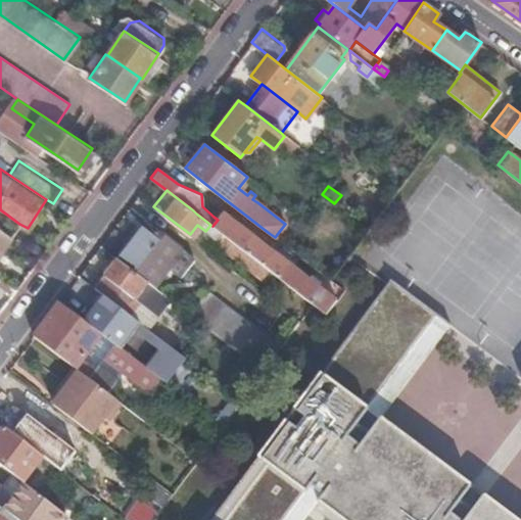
[(0,250),(19,224),(0,209),(0,250)]
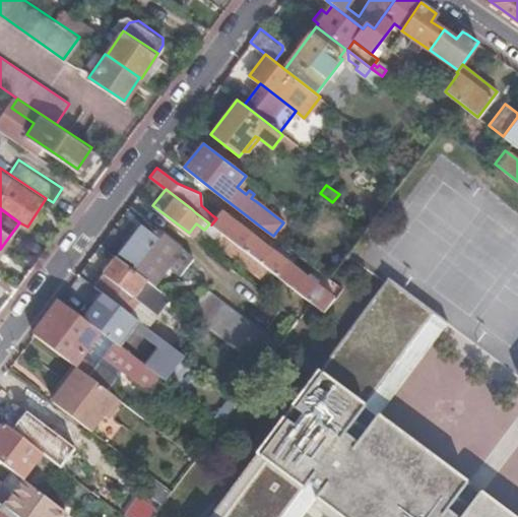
[(212,215),(216,218),(221,211),(218,208),(212,215)]
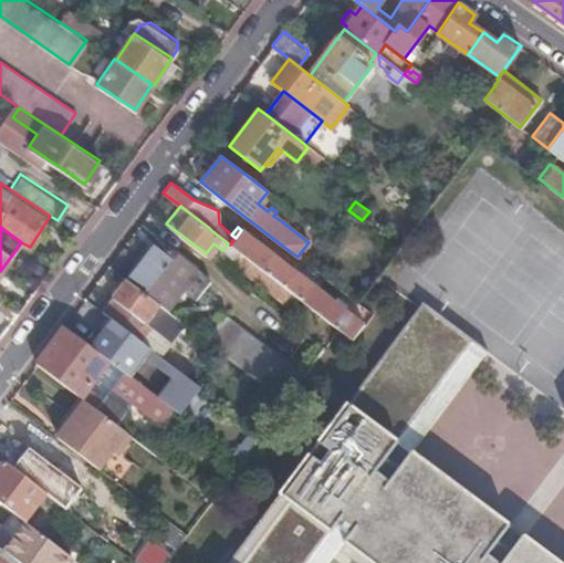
[(289,290),(338,327),(350,313),(329,298),(319,289),(292,269),(283,262),(241,230),(236,238),(230,244),(236,249),(289,290)]
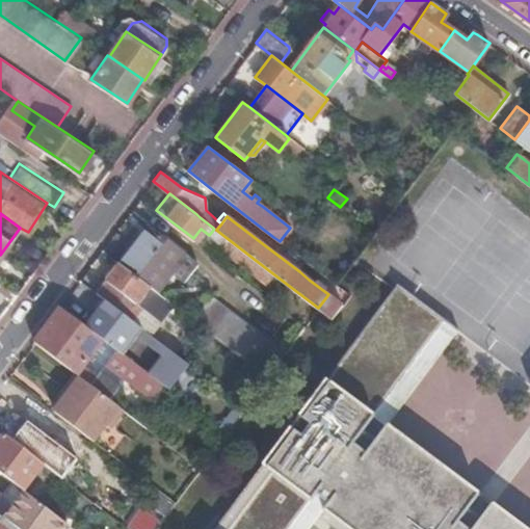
[(120,262),(157,291),(173,271),(184,282),(197,264),(149,225),(142,232),(130,248),(120,262)]
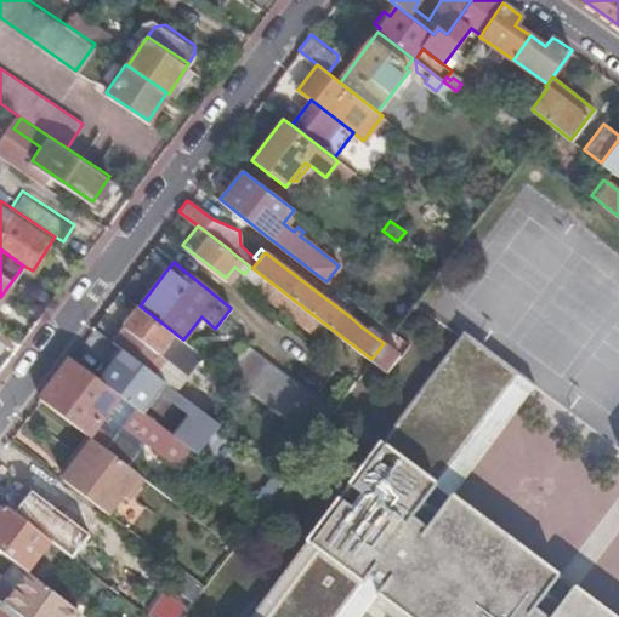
[(146,284),(152,290),(166,270),(160,266),(146,284)]
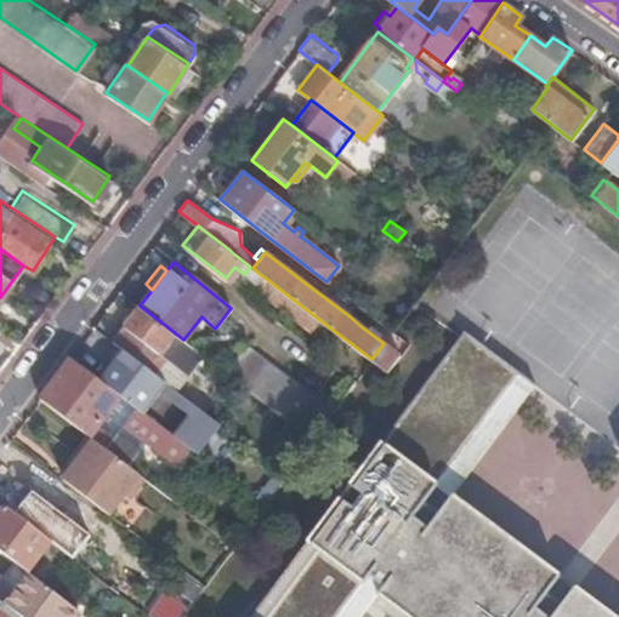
[(308,327),(317,318),(259,273),(251,284),(308,327)]
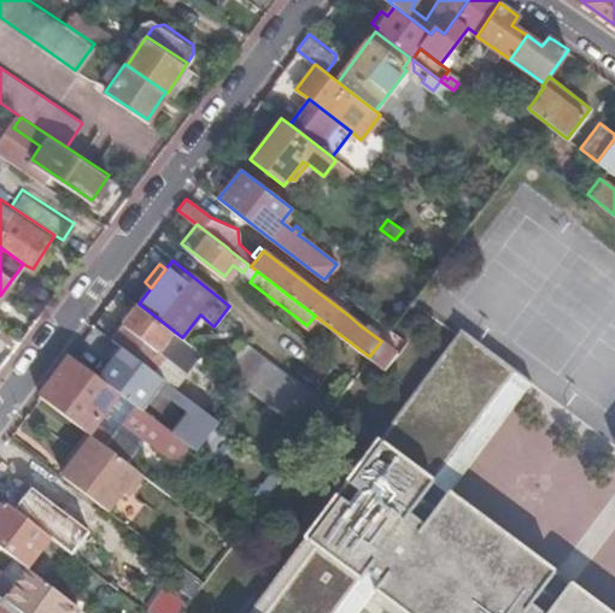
[(309,286),(318,293),(327,282),(324,280),(317,275),(309,286)]
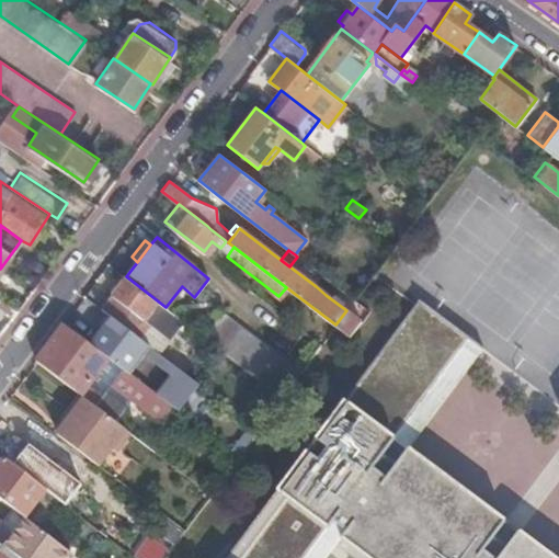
[(169,338),(170,340),(180,327),(183,321),(166,307),(126,276),(112,295),(150,325),(168,338),(169,338)]
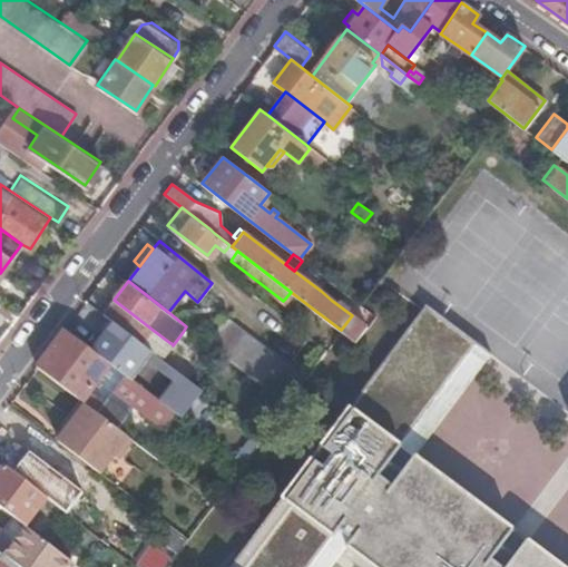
[(321,291),(331,300),(339,290),(329,282),(321,291)]
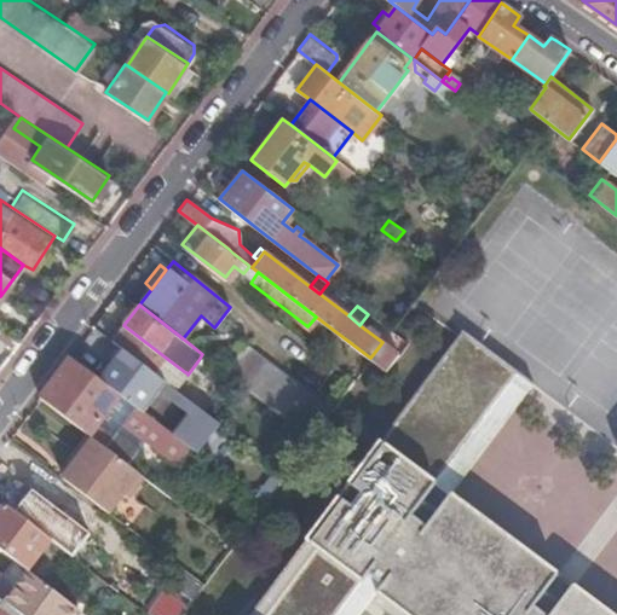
[(174,388),(186,372),(185,372),(166,358),(124,325),(113,341),(174,388)]
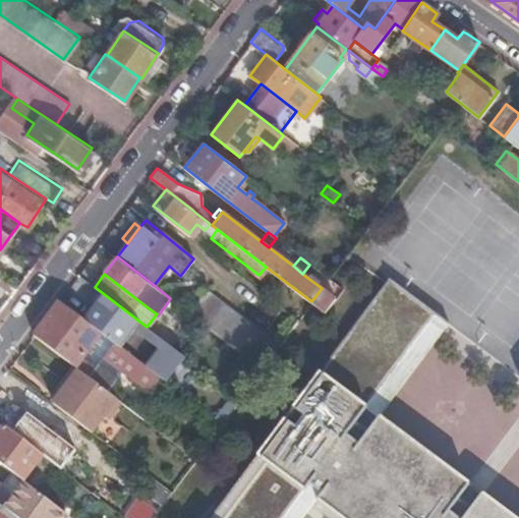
[(491,517),(369,428),(368,429),(357,421),(437,314),(449,324),(450,322),(390,277),(387,281),(209,517),(284,517),(309,483),(322,492),(316,499),(342,517),(491,517)]
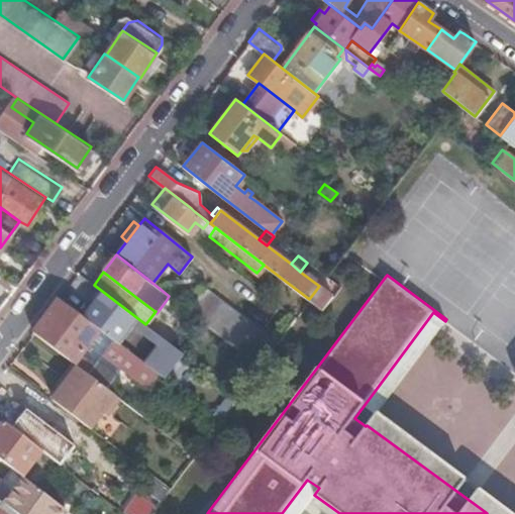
[(319,286),(309,299),(322,310),(333,296),(319,286)]
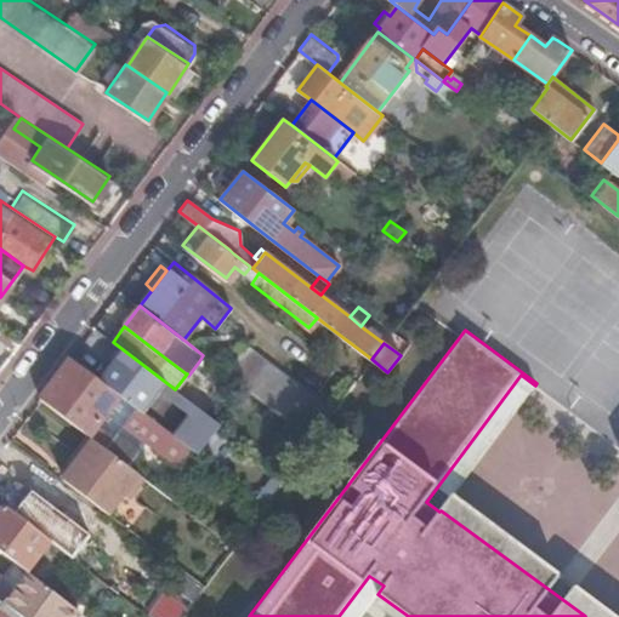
[(225,372),(312,439),(334,410),(246,344),(225,372)]
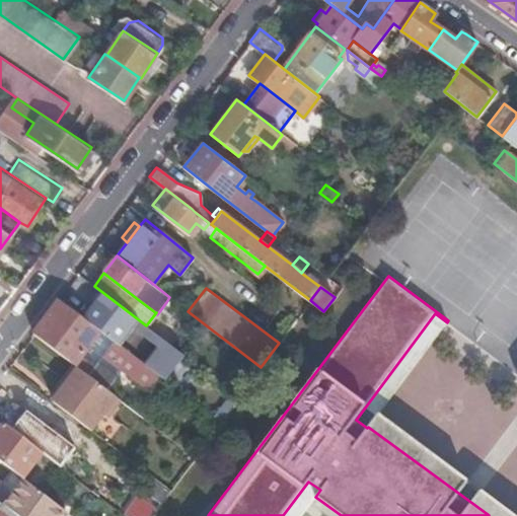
[(169,297),(166,302),(173,307),(176,303),(169,297)]
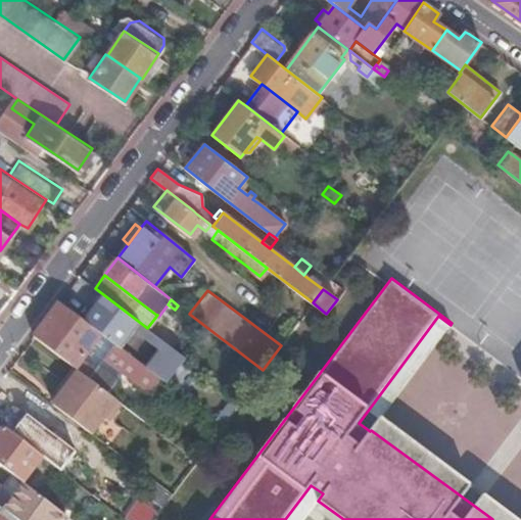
[(75,367),(107,391),(117,378),(86,353),(101,332),(99,331),(76,314),(58,300),(33,335),(75,367)]
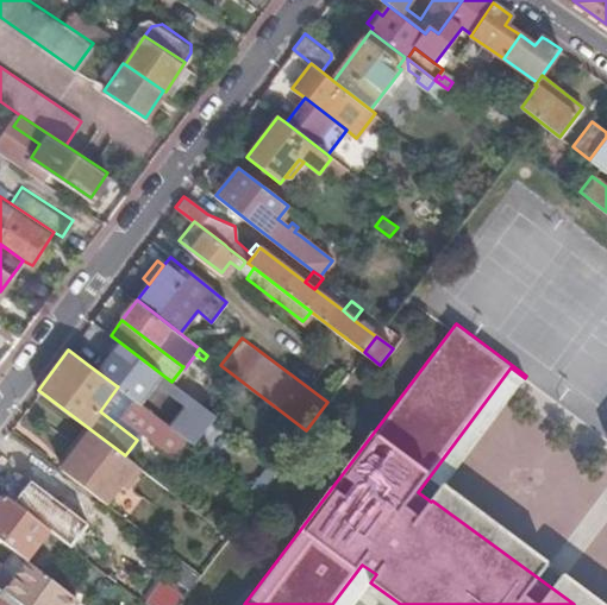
[(88,365),(116,385),(126,371),(126,370),(100,350),(88,365)]
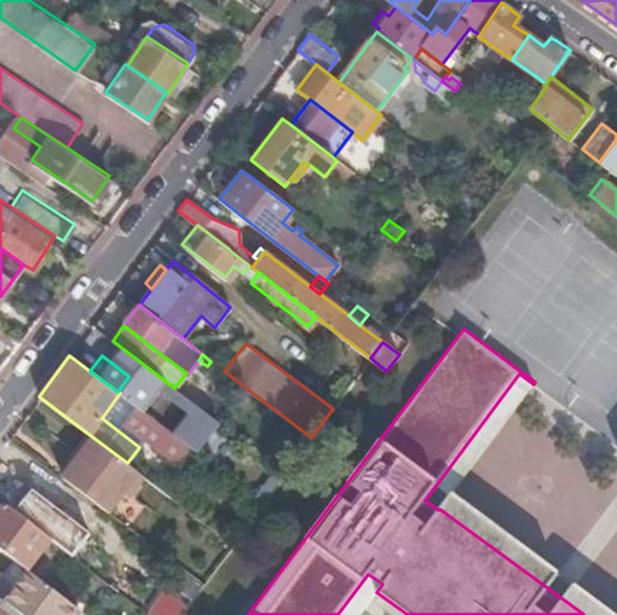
[(616,613),(453,491),(534,384),(519,373),(425,500),(438,510),(439,509),(583,614),(616,614),(616,613)]
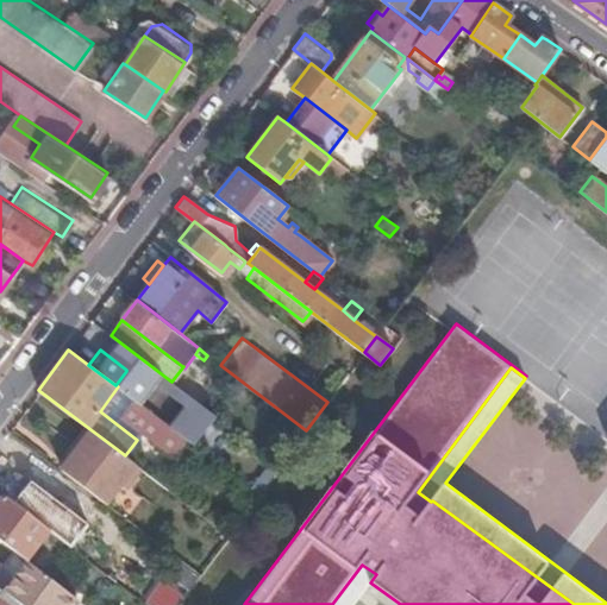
[(116,385),(118,386),(127,394),(154,414),(158,417),(169,403),(170,402),(162,396),(126,371),(116,385)]
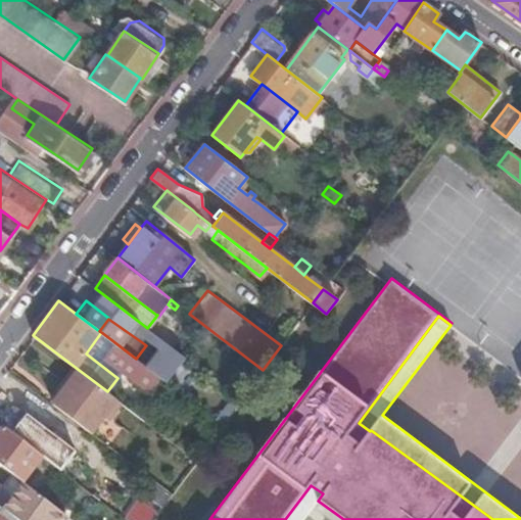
[(132,356),(109,338),(101,350),(124,367),(132,356)]
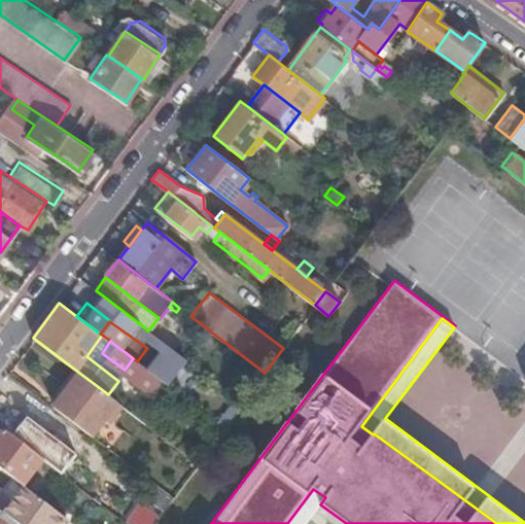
[(147,369),(158,355),(147,348),(146,349),(137,361),(147,369)]
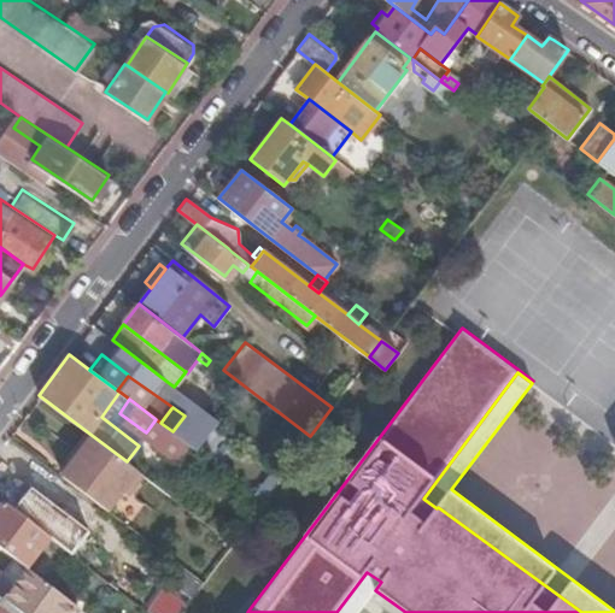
[(173,431),(189,444),(201,429),(185,416),(173,431)]
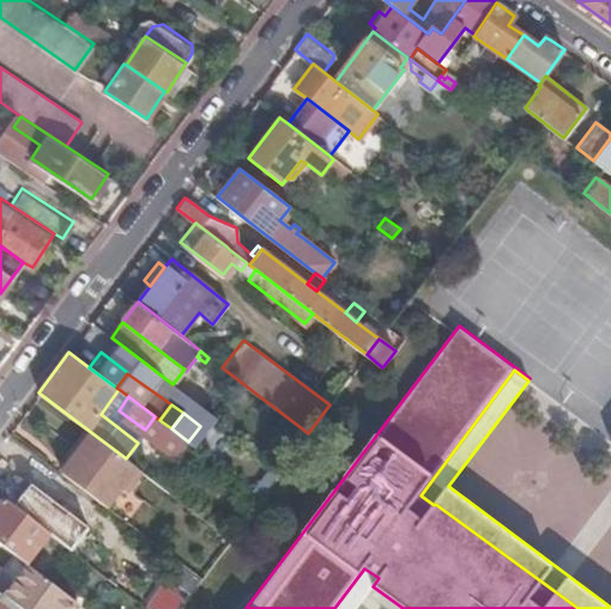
[(126,492),(143,472),(126,458),(88,430),(71,450),(77,455),(71,462),(64,473),(108,507),(122,488),(126,492)]
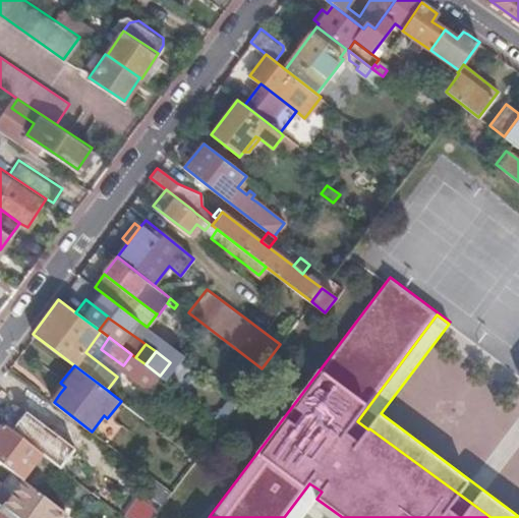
[(14,409),(18,404),(6,395),(2,400),(3,400),(4,399),(5,400),(4,401),(14,409)]
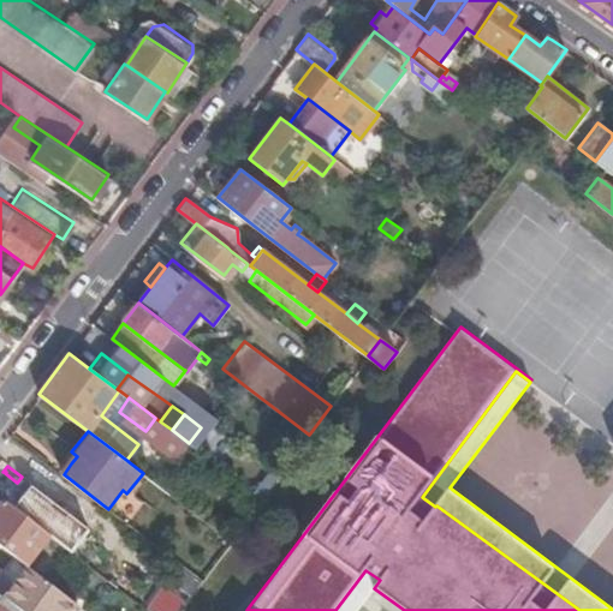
[(49,534),(73,551),(75,550),(81,543),(90,529),(48,497),(52,493),(40,485),(36,489),(22,477),(17,483),(5,473),(6,472),(5,471),(4,472),(3,472),(0,475),(0,493),(35,520),(34,521),(48,533),(49,534)]
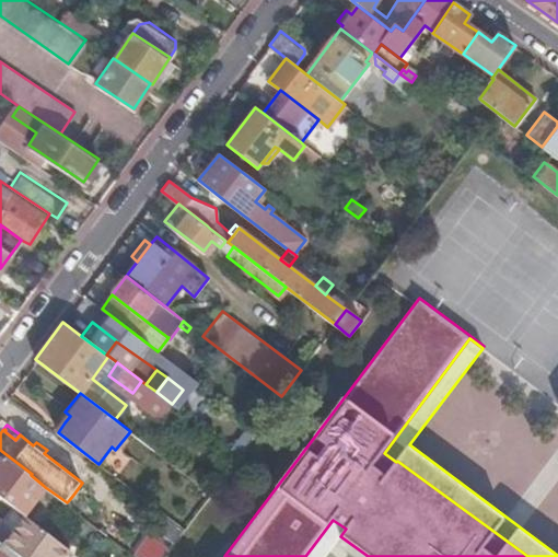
[(0,460),(0,494),(25,513),(45,487),(44,486),(31,475),(4,455),(0,460)]
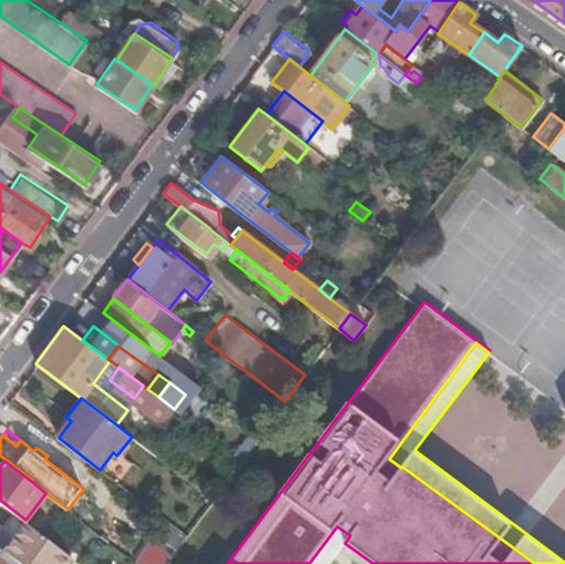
[(74,501),(69,508),(80,516),(88,508),(78,500),(74,501)]
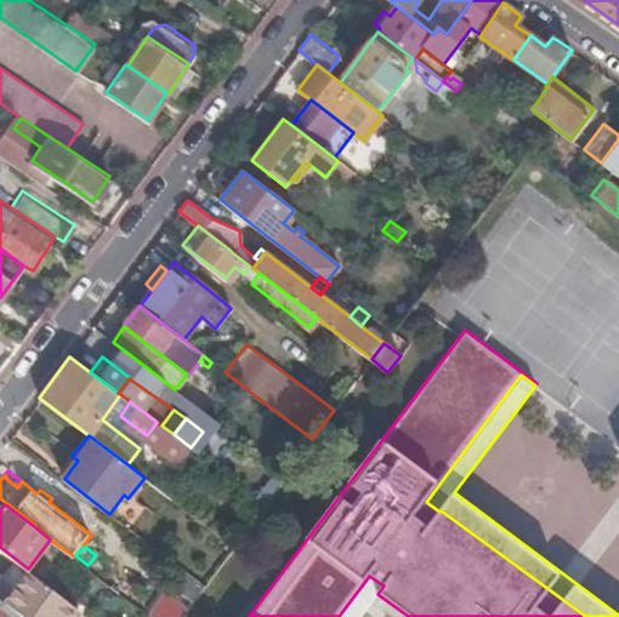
[(142,609),(153,616),(177,616),(203,584),(176,564),(142,609)]
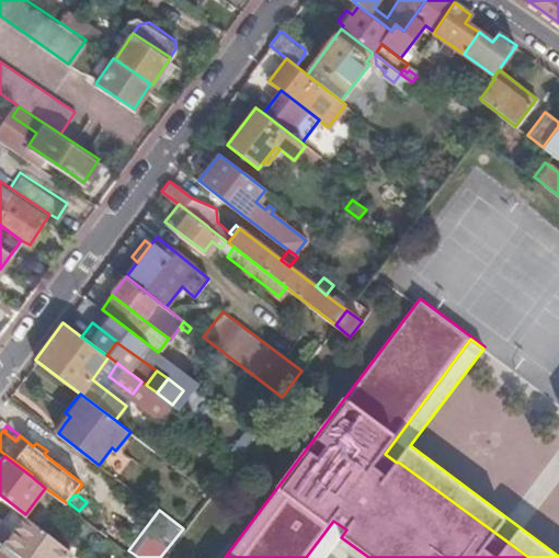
[(23,557),(65,557),(71,549),(26,515),(6,544),(23,557)]
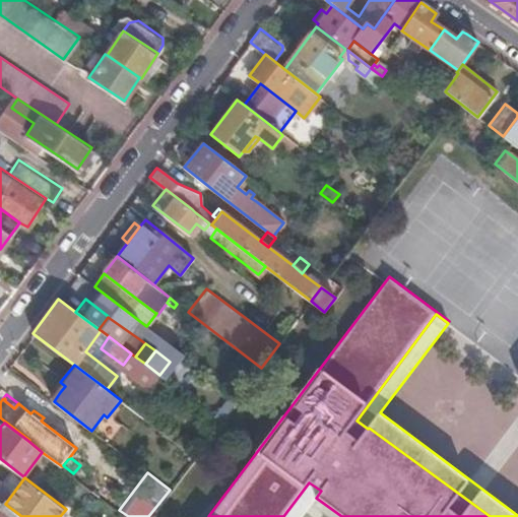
[(0,516),(21,516),(5,504),(0,500),(0,516)]
